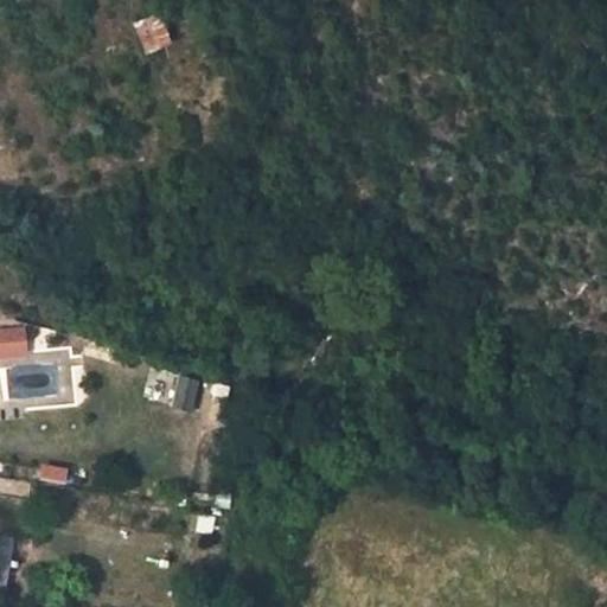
[(135,66),(161,57),(151,27),(126,38),(135,66)]
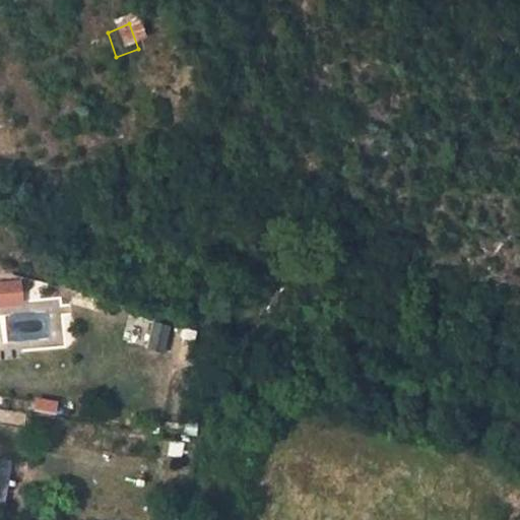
[(0,307),(23,306),(21,280),(0,282),(0,307)]
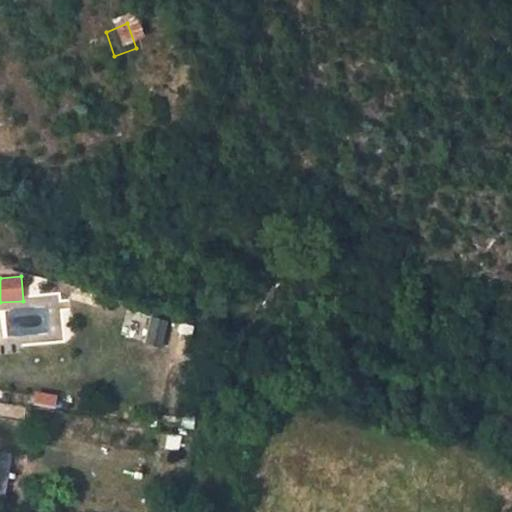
[(132,309),(123,335),(160,347),(169,321),(132,309)]
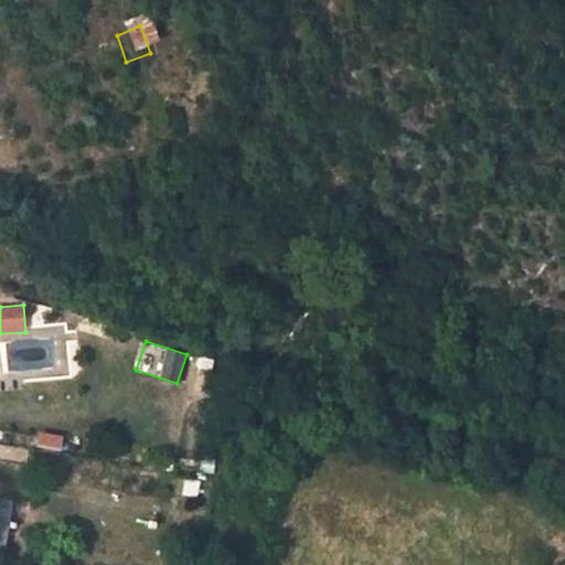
[(0,462),(24,468),(28,451),(0,445),(0,462)]
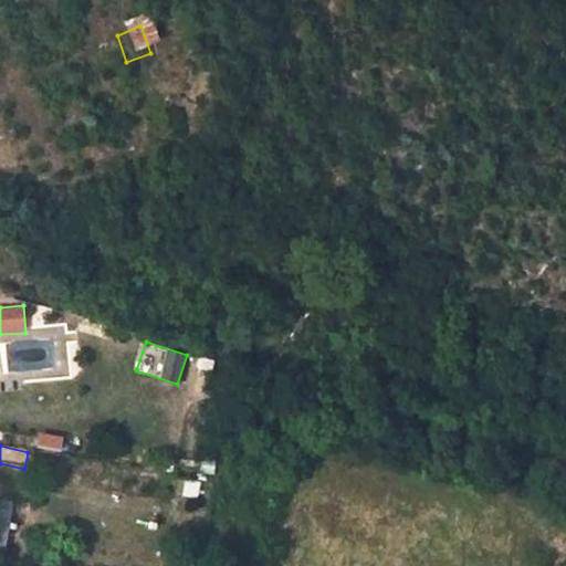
[(11,501),(0,499),(0,552),(3,553),(11,501)]
